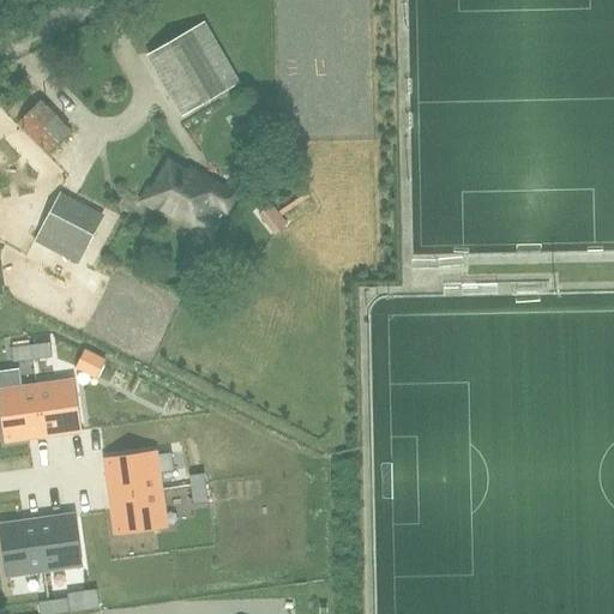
[(240,83),(205,22),(154,52),(145,56),(181,118),(240,83)]
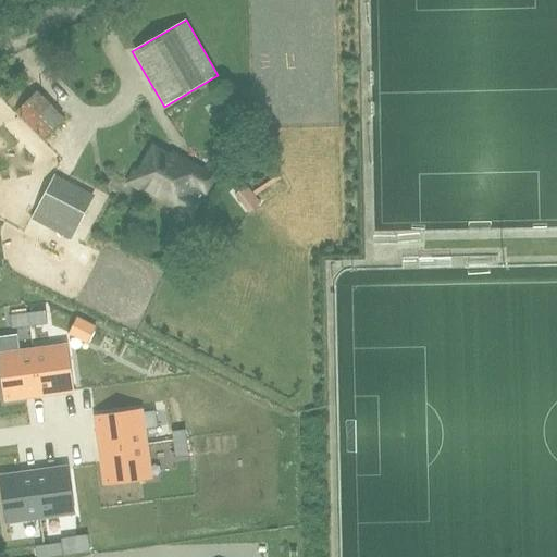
[(36,91),(16,112),(44,138),(64,118),(36,91)]
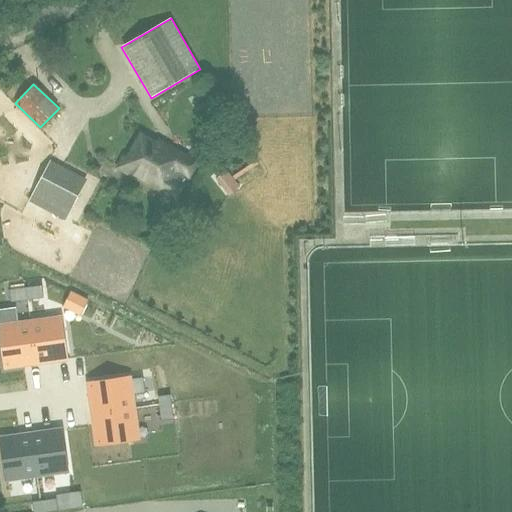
[(126,163),(123,169),(140,179),(163,192),(175,199),(195,163),(184,157),(168,147),(165,151),(141,137),(126,163)]
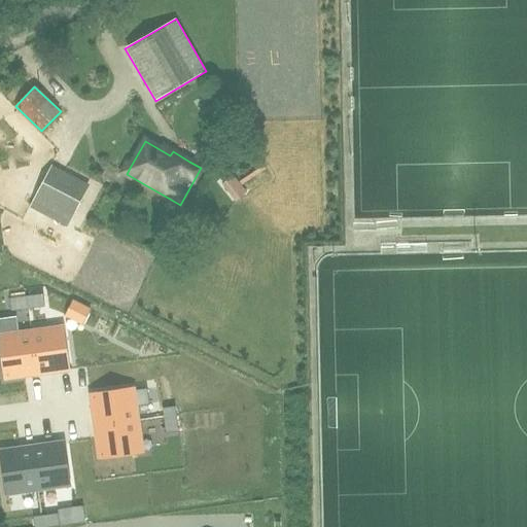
[(31,206),(68,225),(86,190),(49,171),(31,206)]
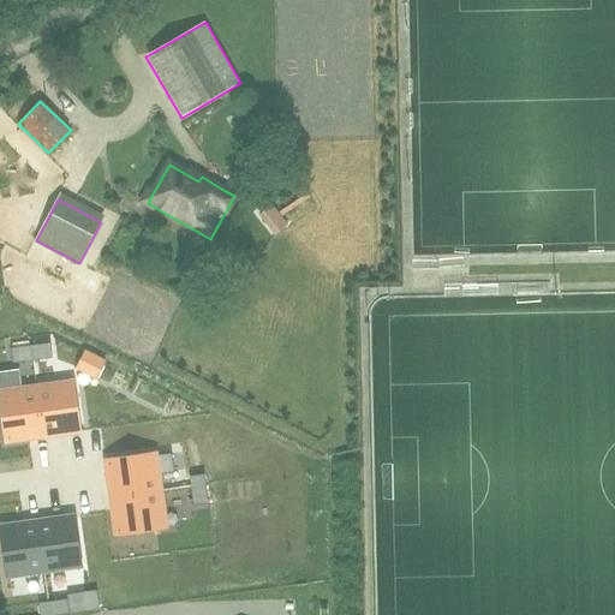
[(31,346),(34,360),(53,358),(51,344),(31,346)]
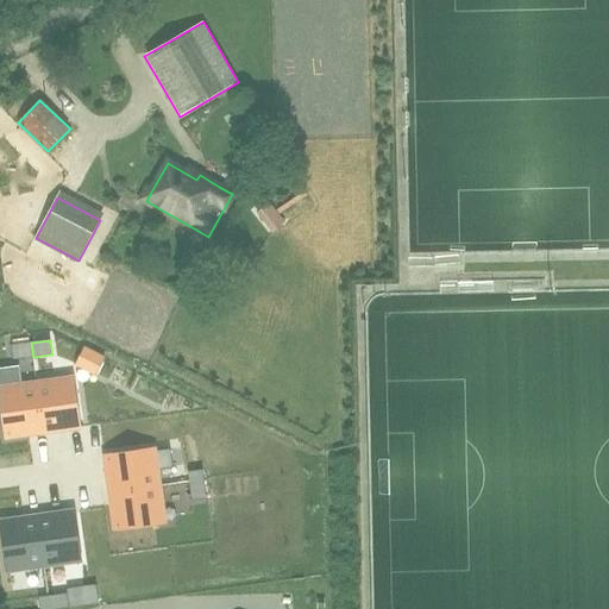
[(13,360),(33,357),(31,343),(12,345),(13,360)]
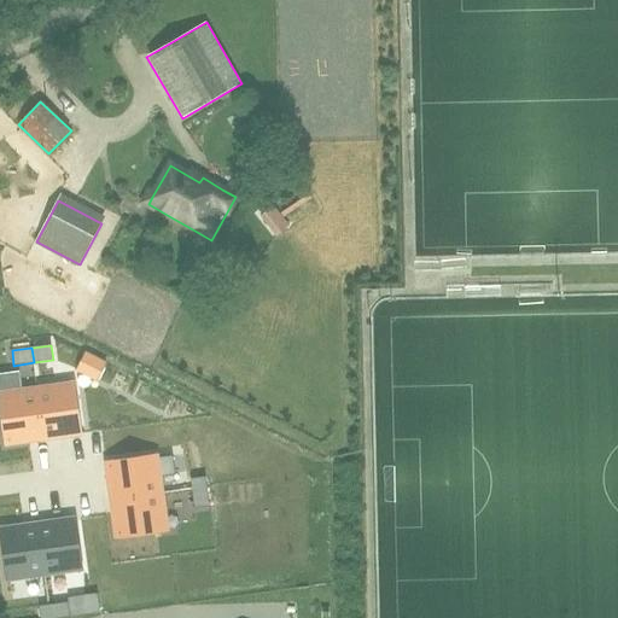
[(83,373),(92,357),(85,354),(77,369),(83,373)]
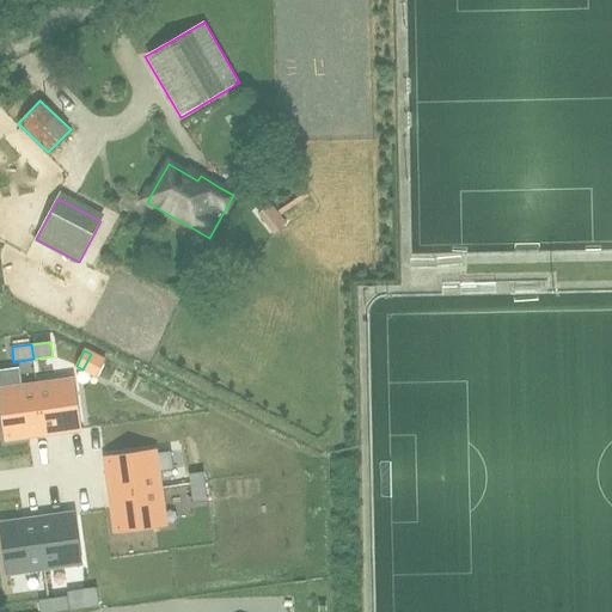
[(72,375),(35,381),(43,433),(80,427),(72,375)]
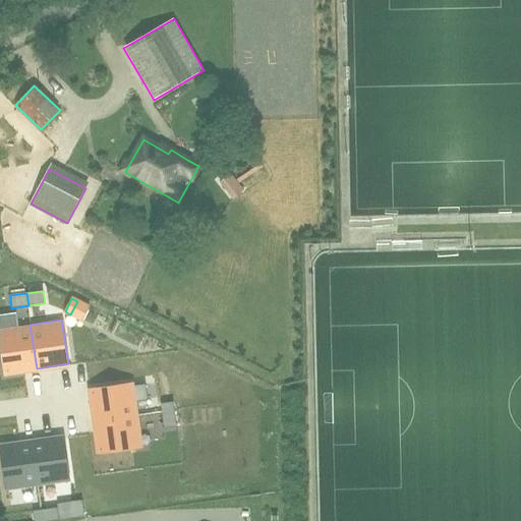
[(30,325),(0,329),(0,339),(5,373),(37,368),(30,325)]
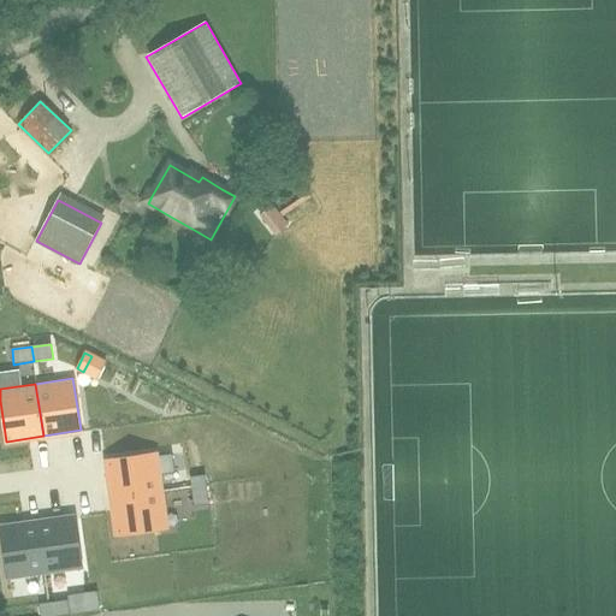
[(158,452),(105,460),(111,497),(163,490),(158,452)]
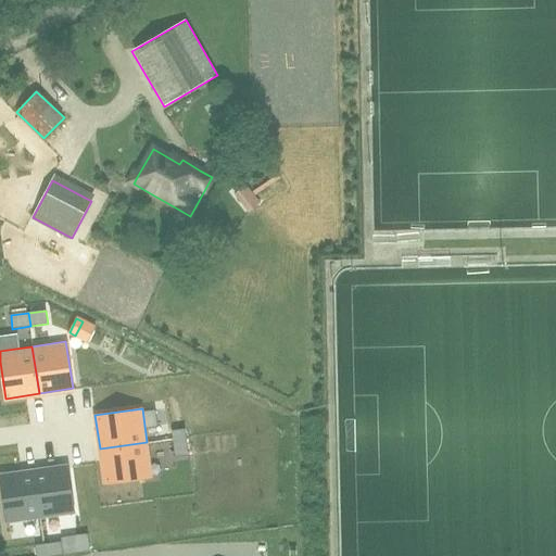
[(172,430),(173,440),(186,438),(185,429),(172,430)]
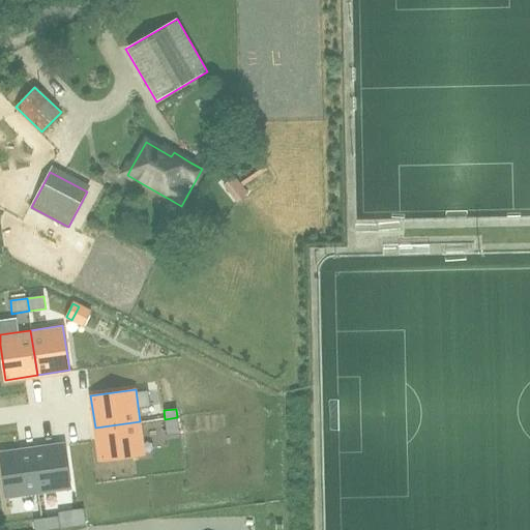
[(180,434),(177,417),(165,419),(167,436),(180,434)]
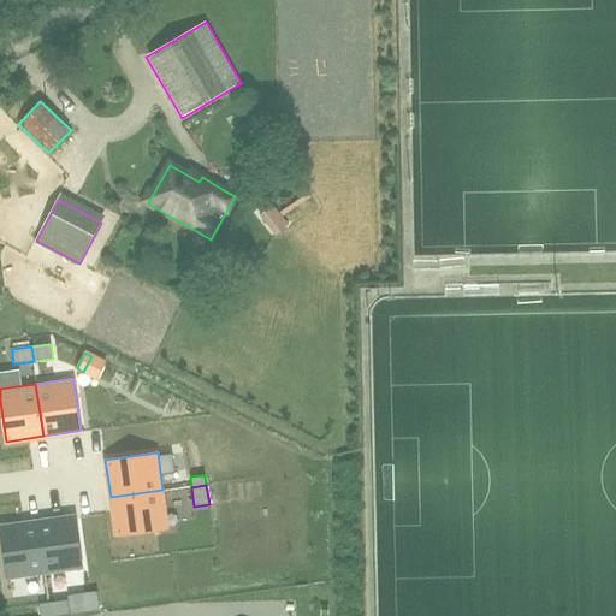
[(163,490),(111,497),(116,533),(167,527),(163,490)]
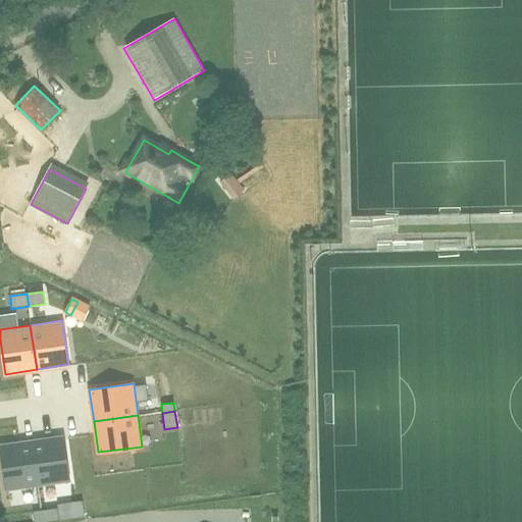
[(63,434),(32,439),(39,483),(70,478),(63,434)]
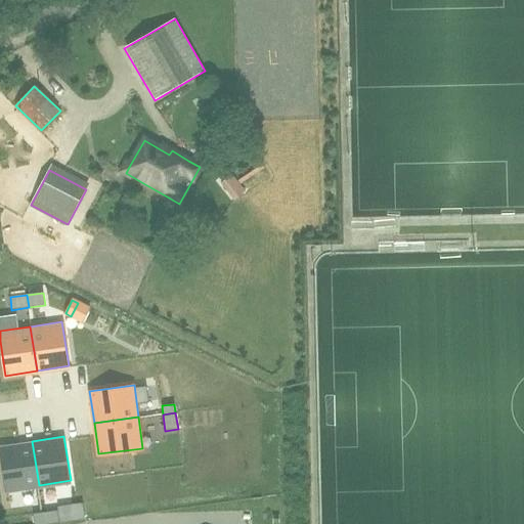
[(32,441),(1,445),(7,490),(39,485),(32,441)]
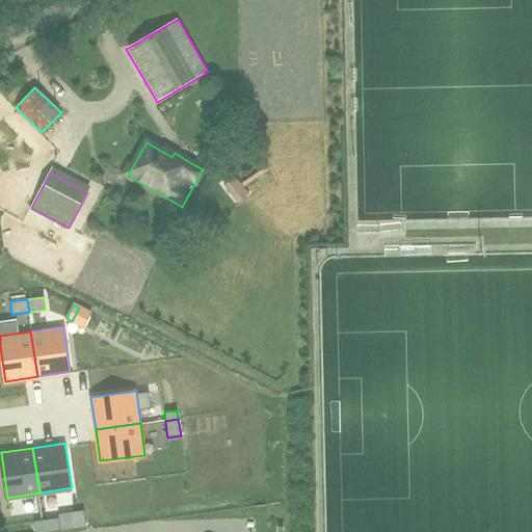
[(42,521),(44,531),(53,531),(61,531),(59,517),(42,521)]
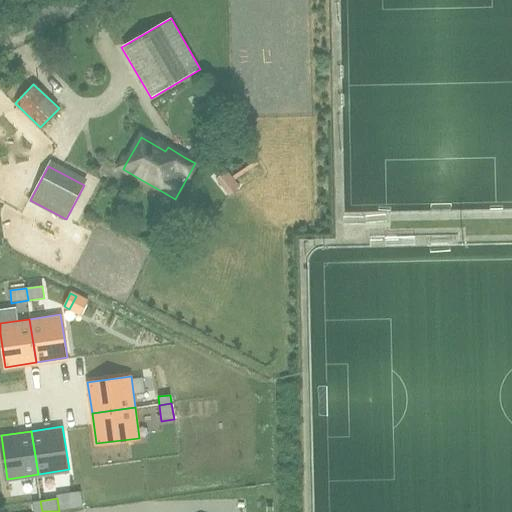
[(33,511),(42,511),(40,501),(32,502),(33,511)]
